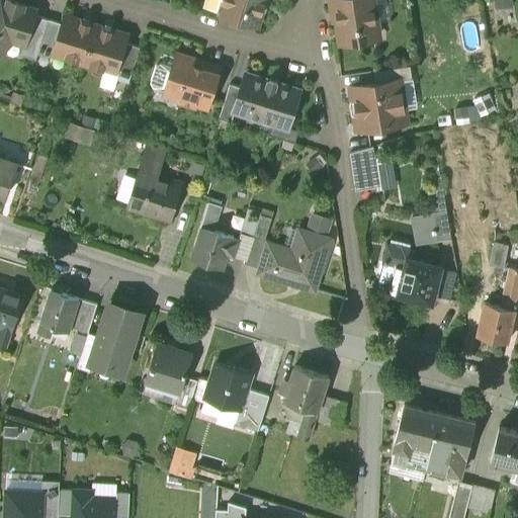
[(0,0),(0,44),(8,34),(9,38),(24,42),(32,14),(34,10),(0,0)]
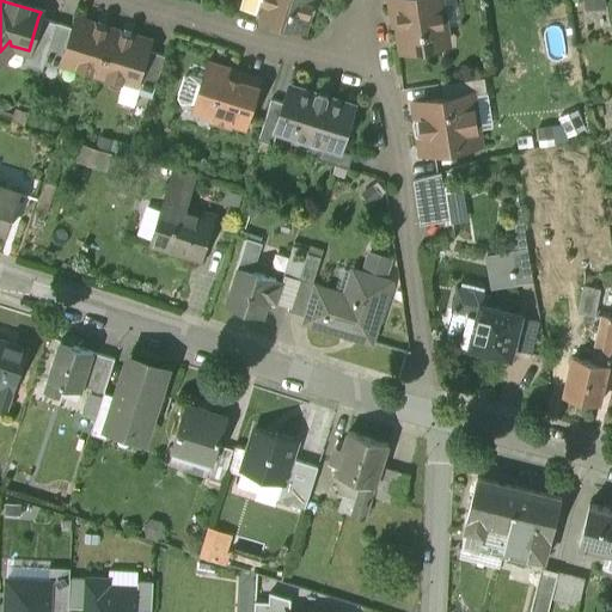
[(262,0),(242,0),(242,4),(245,10),(258,14),(262,0)]
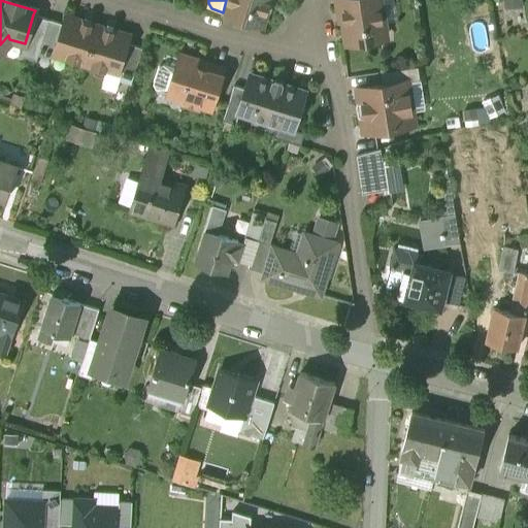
[(226,0),(223,12),(223,13),(262,26),(269,0),(226,0)]
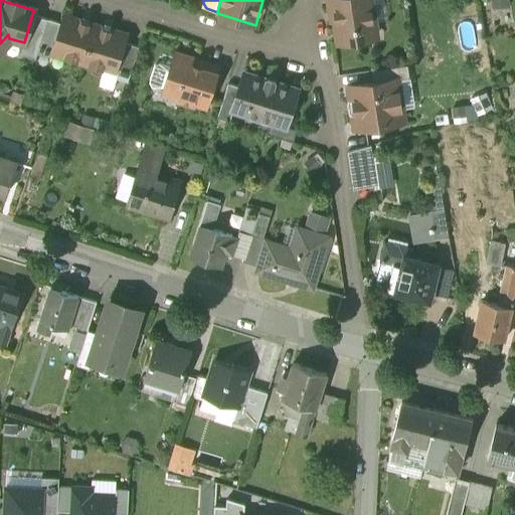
[(332,0),(329,1),(331,14),(335,14),(339,43),(375,38),(369,0),(332,0)]
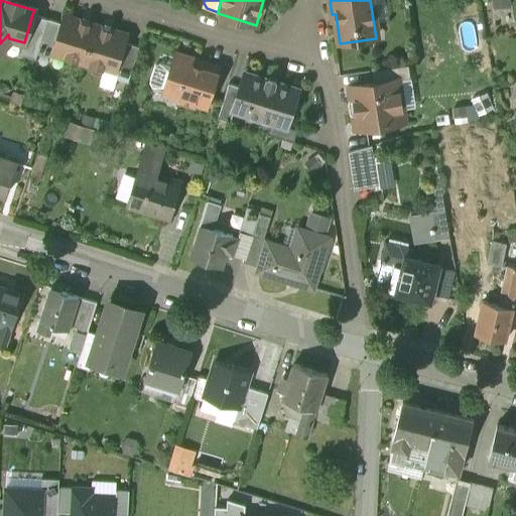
[(47,19),(32,14),(24,42),(20,53),(35,58),(39,46),(47,19)]
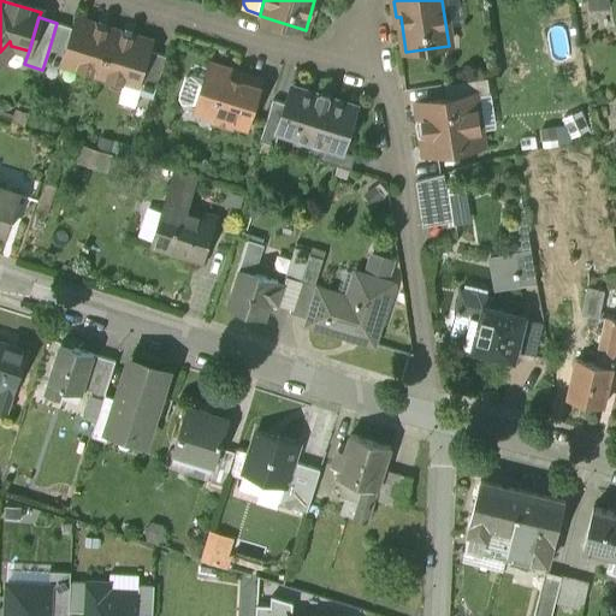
[(114,30),(78,18),(75,28),(65,60),(64,64),(100,75),(114,30)]
